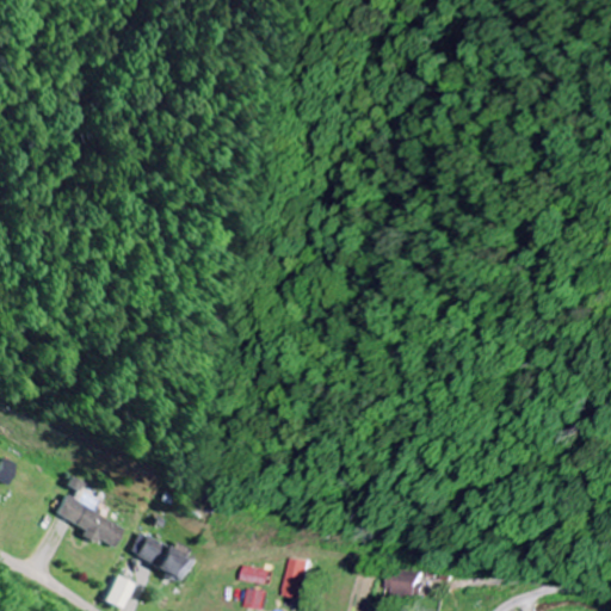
[(0,483),(7,487),(17,464),(5,460),(0,468),(0,483)]
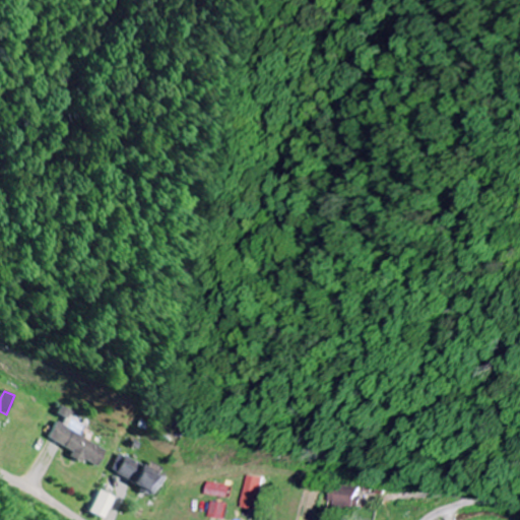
[(49,439),(72,452),(69,457),(82,465),(84,461),(96,468),(107,451),(58,421),(49,439)]
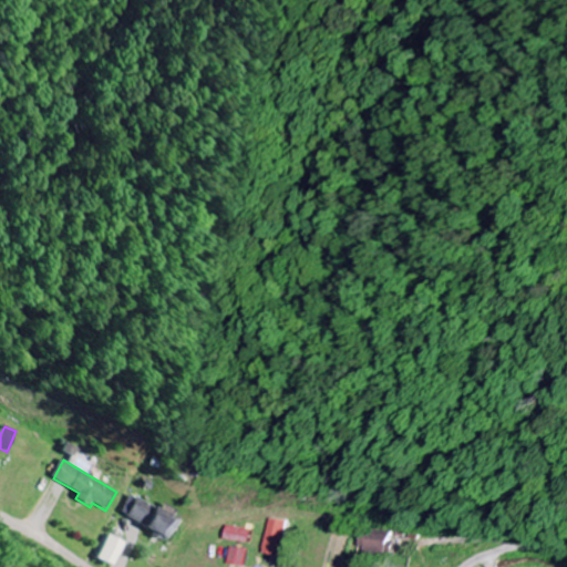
[(182,521),(135,498),(125,519),(172,542),(182,521)]
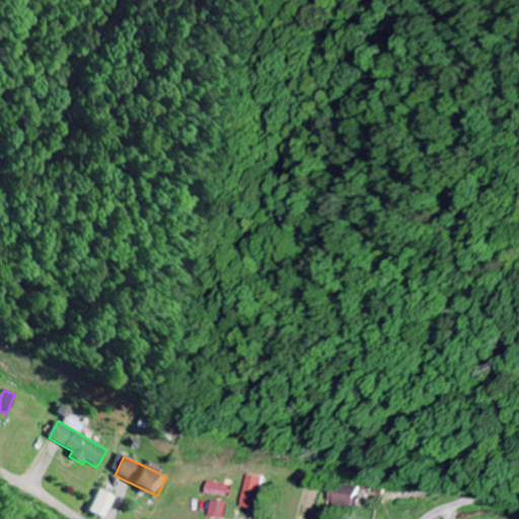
[(241,508),(256,510),(260,477),(243,476),(241,508)]
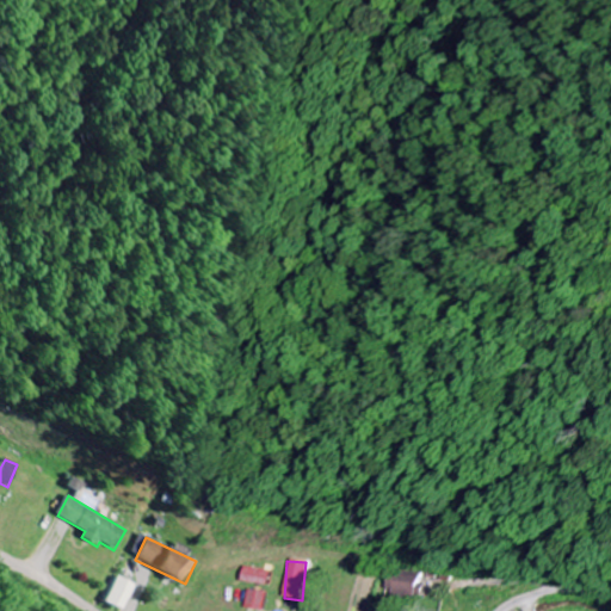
[(267,587),(270,573),(242,568),(240,582),(267,587)]
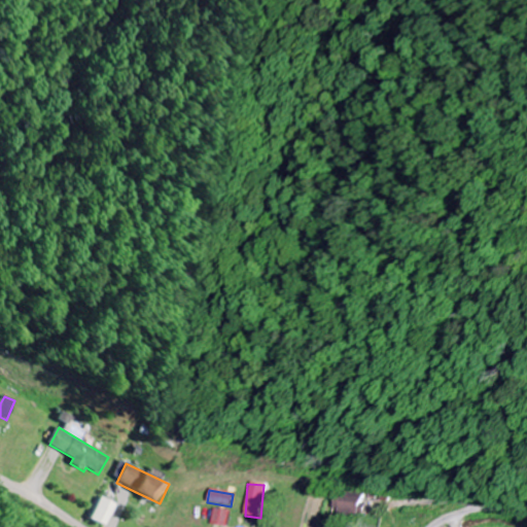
[(362,516),(363,504),(359,504),(360,495),(335,492),(332,513),(362,516)]
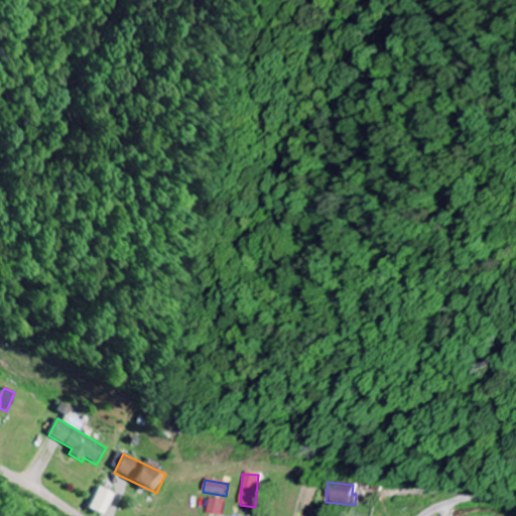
[(100,515),(103,515),(114,495),(99,488),(88,509),(100,515)]
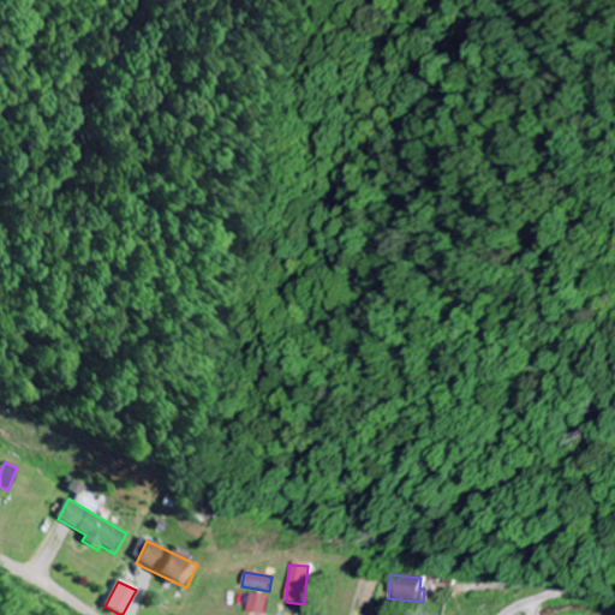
[(267,614),(268,596),(248,596),(248,614),(267,614)]
